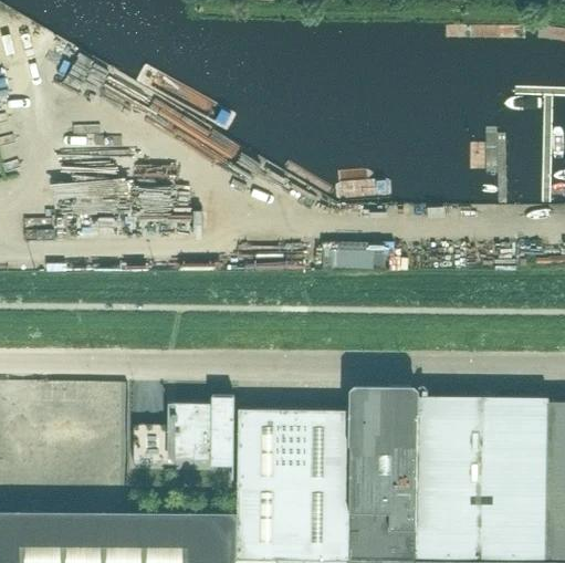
[(304,251),(303,278),(372,278),(372,252),(304,251)]
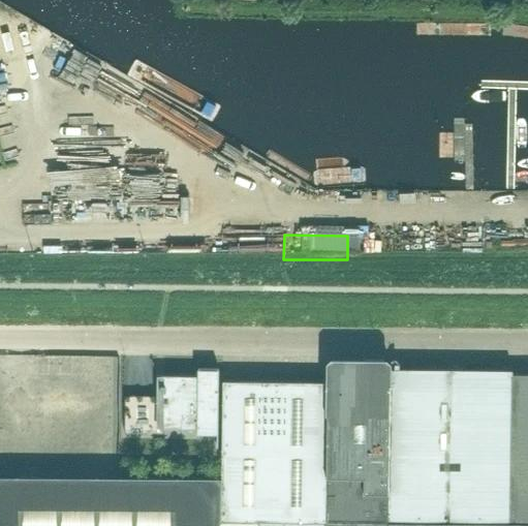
[(224,382),(220,481),(219,524),(255,524),(255,525),(527,525),(527,376),(510,377),(510,371),(383,370),(383,362),(364,362),(364,370),(328,370),(328,374),(328,383),(224,382)]
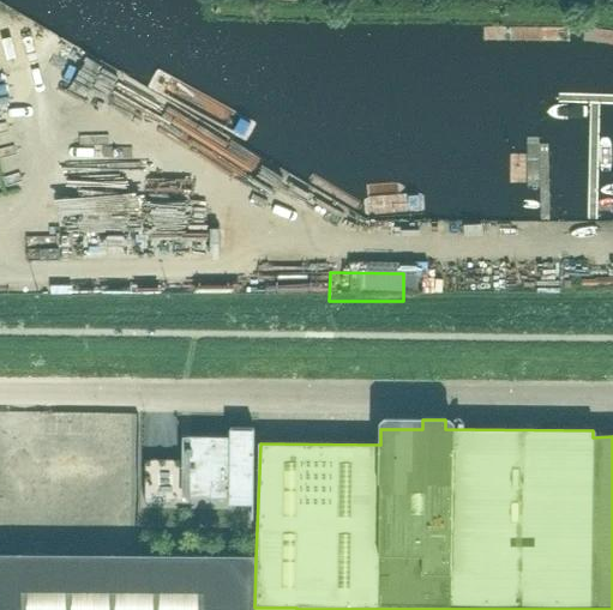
[(227,506),(229,506),(252,507),(254,430),(230,430),(227,430),(227,442),(214,442),(192,441),(188,441),(188,450),(184,450),(184,458),(187,458),(186,499),(227,500),(227,506)]
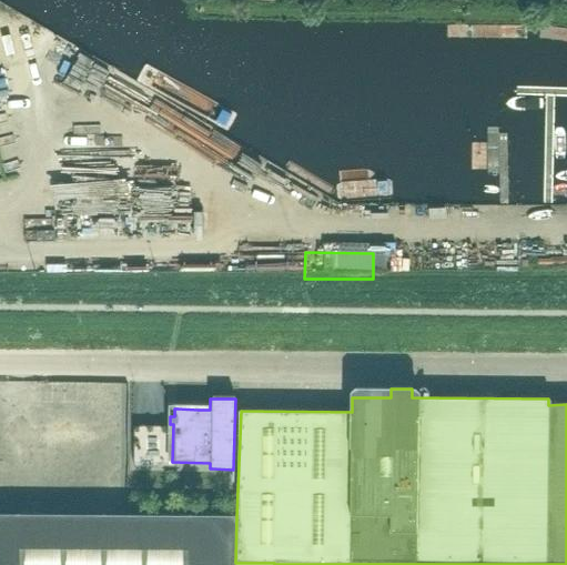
[(81,456),(81,486),(102,486),(103,456),(81,456)]
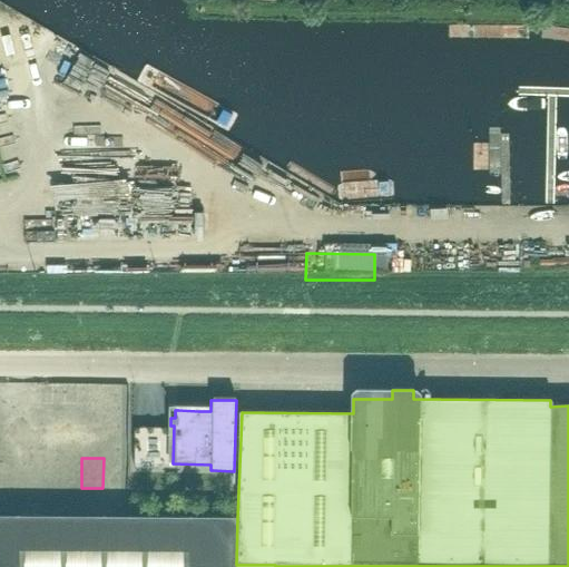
[(106,478),(107,507),(119,507),(118,478),(106,478)]
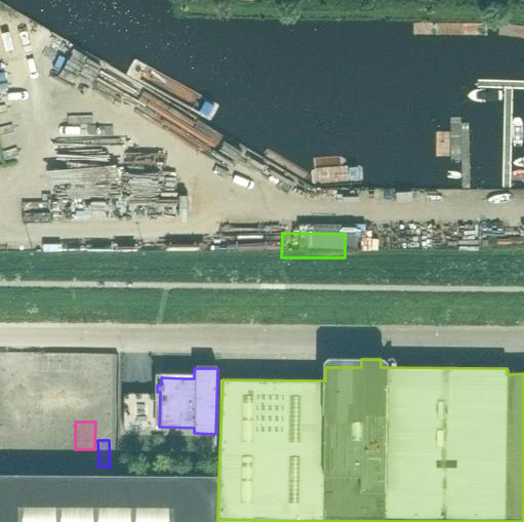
[(253,521),(253,520),(217,520),(218,477),(0,475),(0,521),(253,521)]
